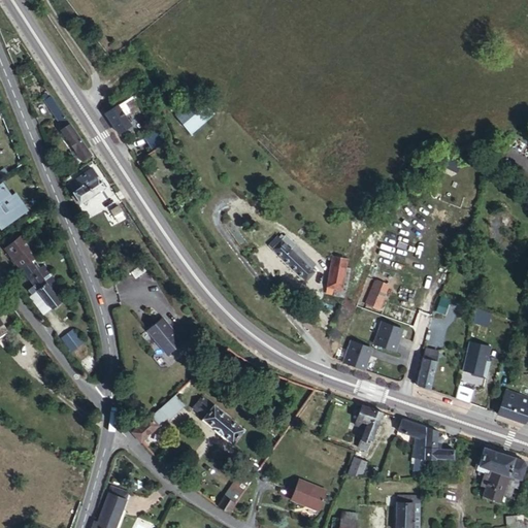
[(179,121),(203,104),(213,97),(204,84),(170,107),(179,121)]
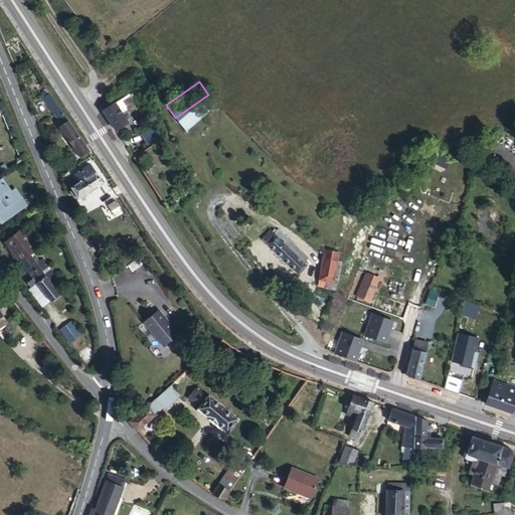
[(91,151),(52,94),(43,99),(62,127),(59,129),(79,158),(91,151)]
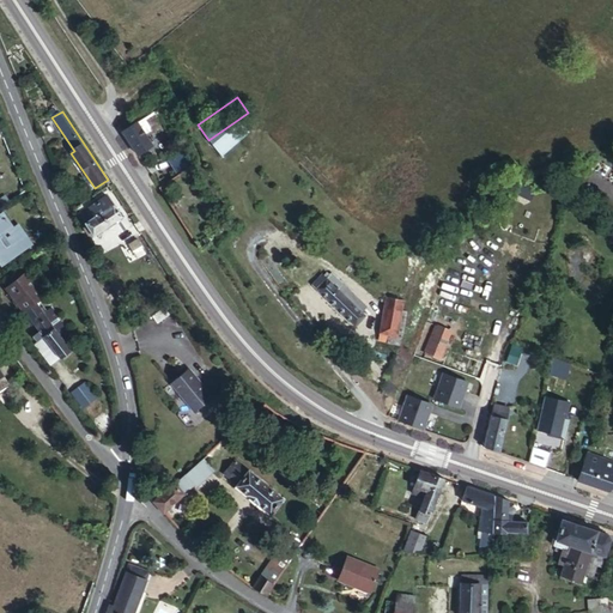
[(125,137),(139,156),(152,145),(144,134),(161,122),(165,132),(174,127),(162,111),(137,128),(125,137)]
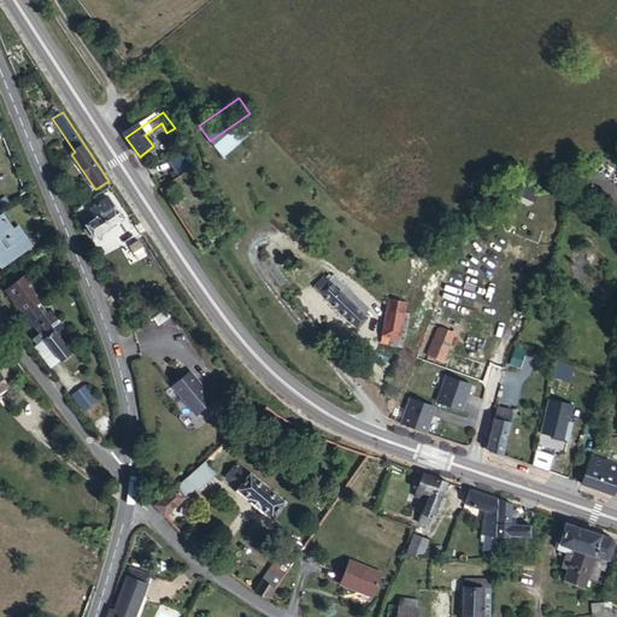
[(130,118),(118,128),(125,137),(137,129),(130,118)]
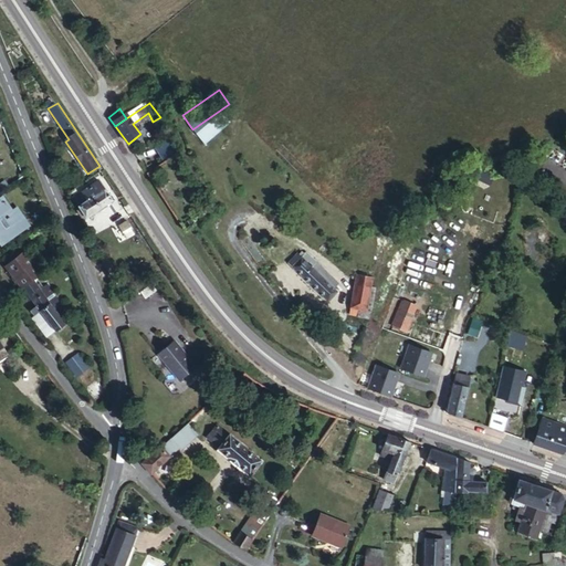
[(230,128),(218,112),(192,129),(205,148),(230,128)]
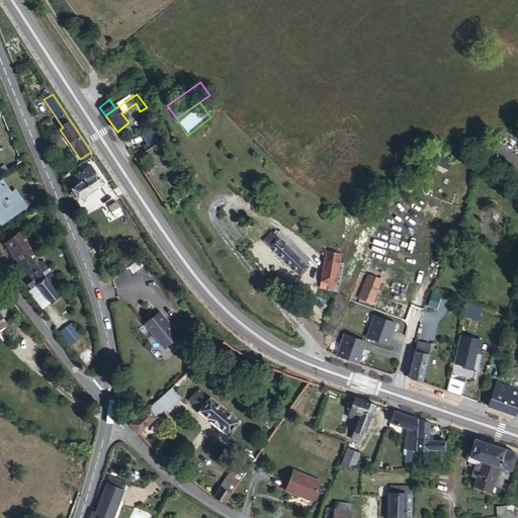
[(187,136),(176,118),(167,125),(178,141),(187,136)]
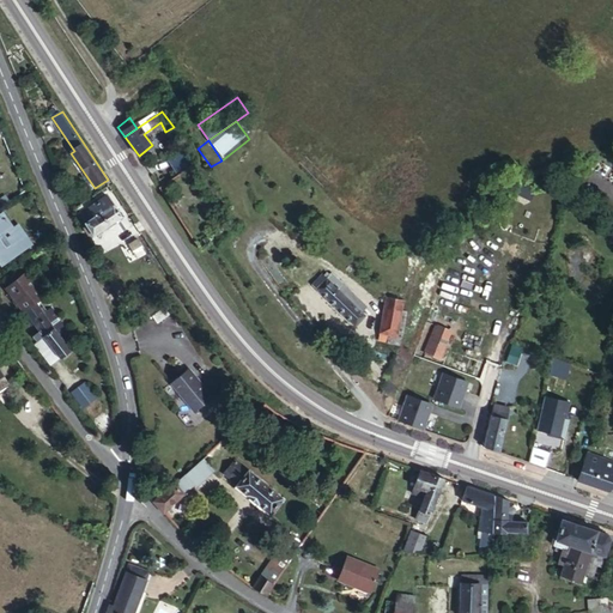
[(176,174),(190,167),(184,157),(170,164),(176,174)]
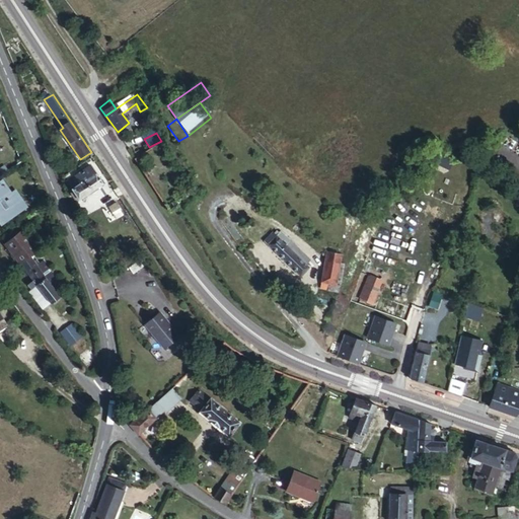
[(98,183),(85,165),(69,174),(73,179),(63,188),(71,202),(98,183)]
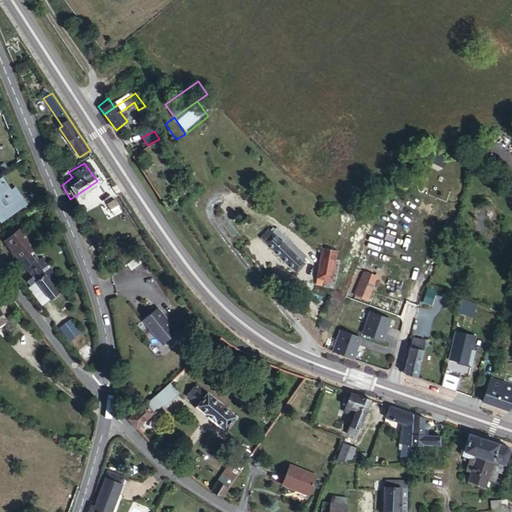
[(0,184),(0,209),(3,214),(21,202),(14,188),(5,193),(0,184)]
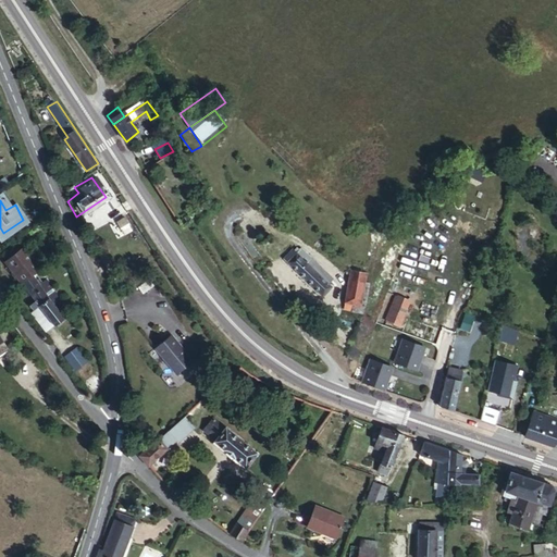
[(292,244),(280,257),(321,299),(331,289),(327,286),(331,283),(325,280),(330,276),(299,245),(296,248),(292,244)]
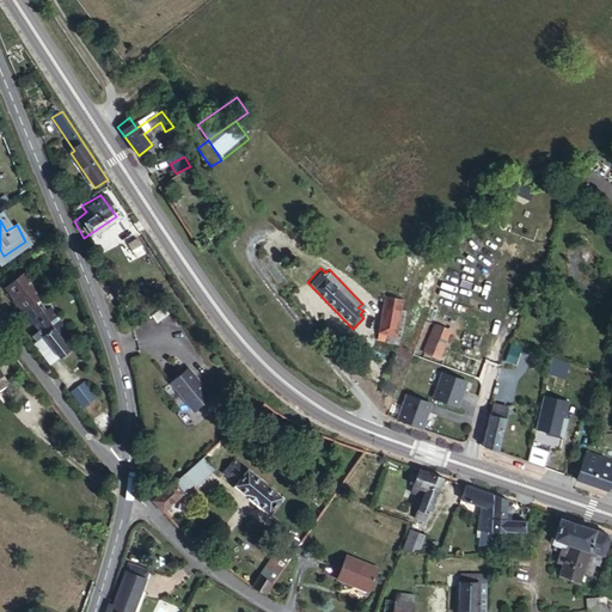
[(0,277),(0,289),(19,314),(29,306),(6,274),(0,277)]
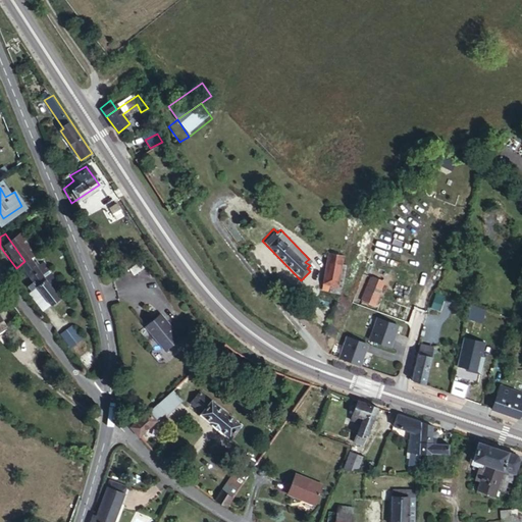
[(106,249),(100,237),(86,242),(89,254),(106,249)]
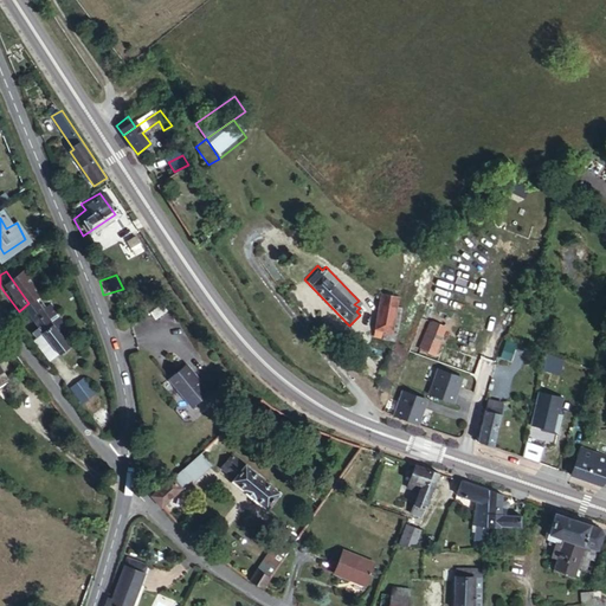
[(387,334),(393,311),(388,310),(392,289),(384,289),(382,292),(374,292),(366,337),(381,340),(384,333),(387,334)]
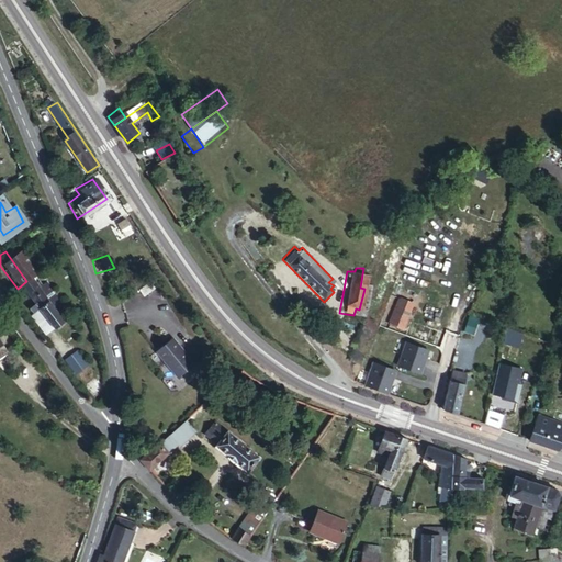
[(46,300),(30,279),(26,281),(18,289),(48,326),(59,318),(54,312),(60,306),(52,295),(46,300)]
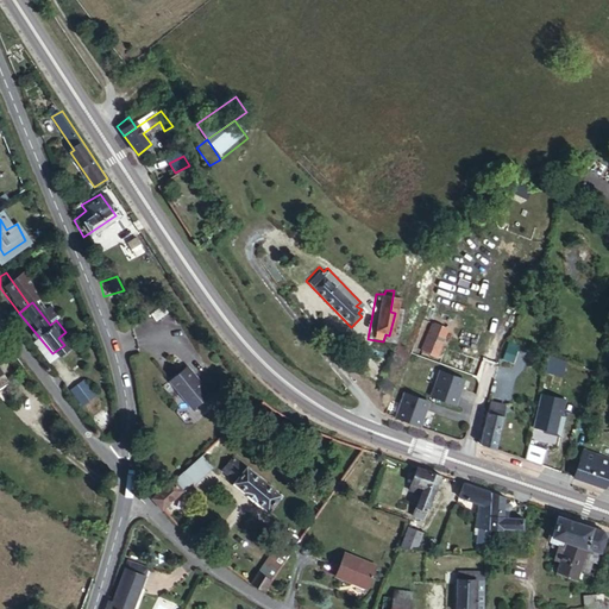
[(421,352),(439,358),(449,326),(431,321),(421,352)]
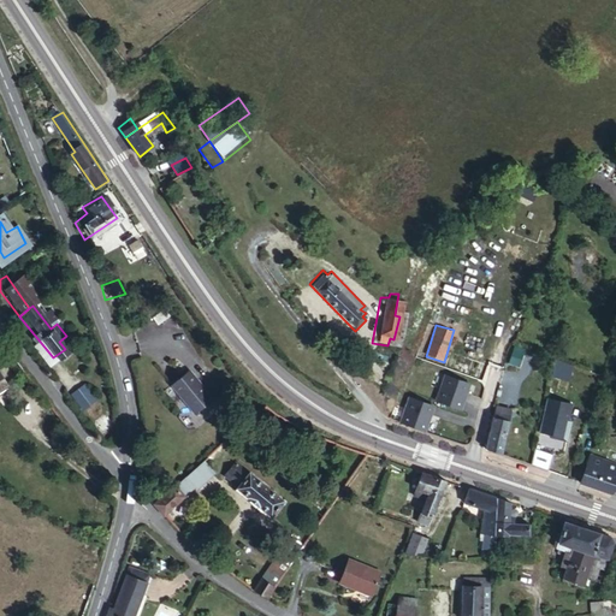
[(183,372),(163,386),(187,418),(207,403),(183,372)]
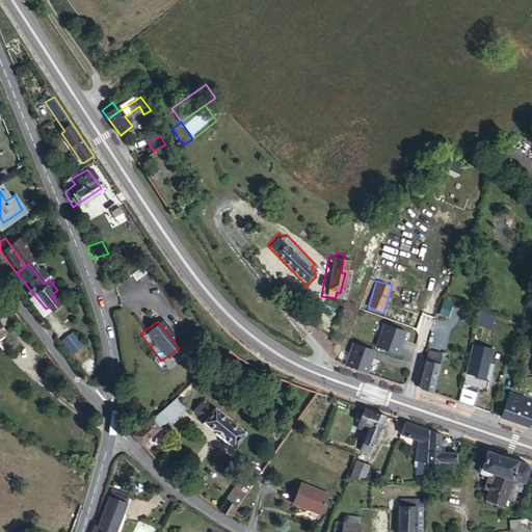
[(405,331),(383,324),(377,345),(398,352),(405,331)]
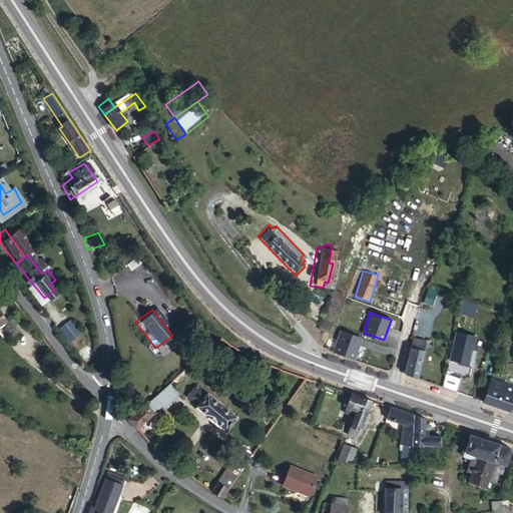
[(60,326),(67,342),(80,336),(73,320),(60,326)]
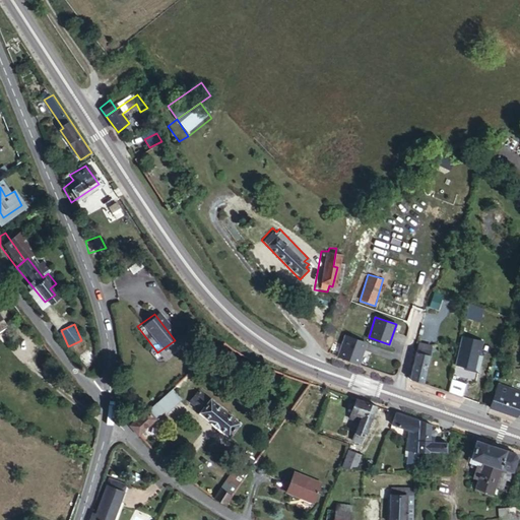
[(365,343),(344,336),(337,356),(359,363),(365,343)]
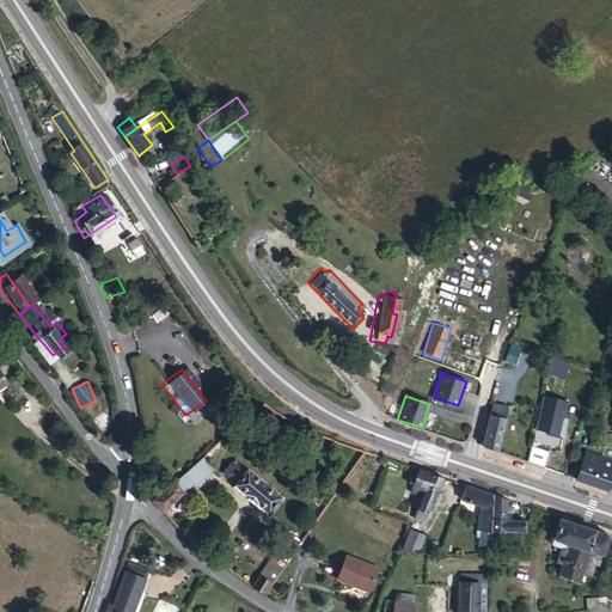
[(569,402),(542,396),(534,430),(562,435),(569,402)]
